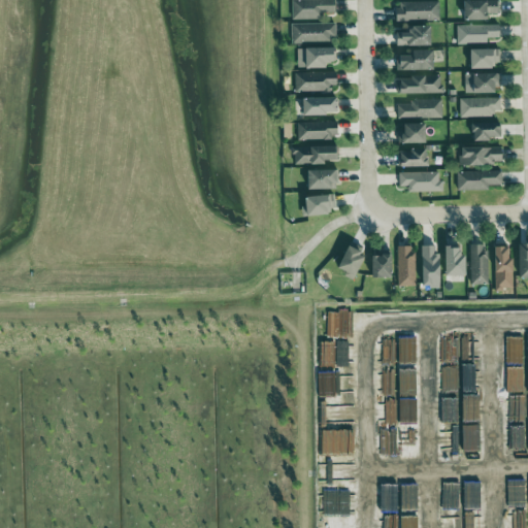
[(292,20),(325,20),(325,13),(337,12),(336,0),(297,0),(292,0),(292,20)]
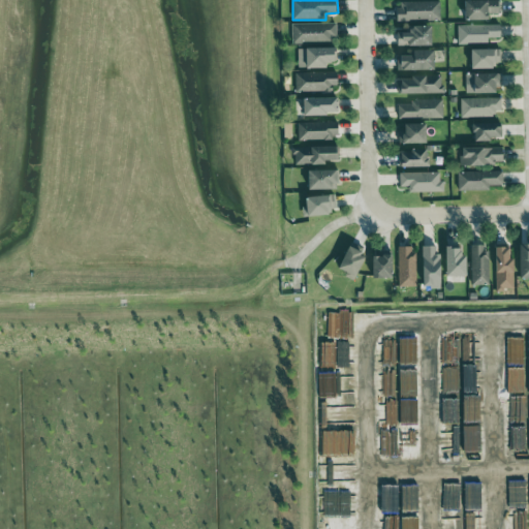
[(492,21),(492,14),(501,14),(500,0),(467,1),(467,21),(492,21)]
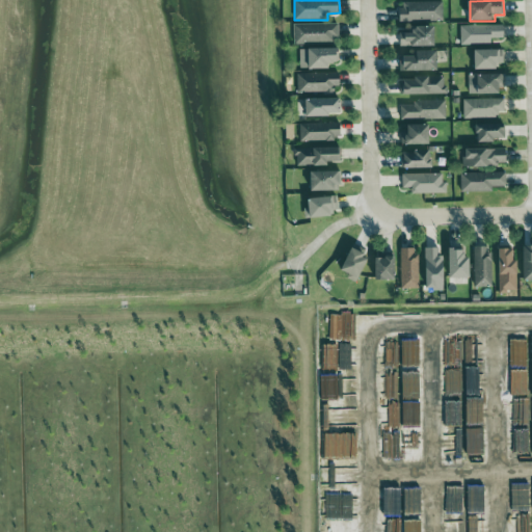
[(444,21),(444,1),(400,2),(401,22),(444,21)]
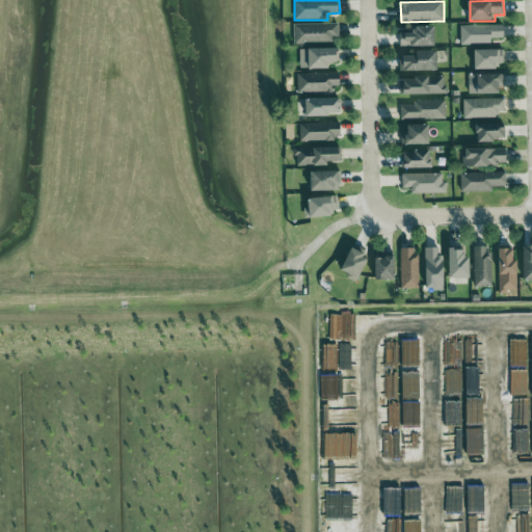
[(294,44),(338,44),(337,24),(294,24),(294,44)]
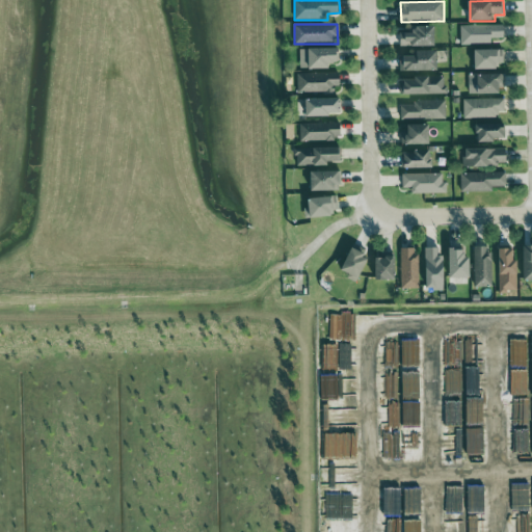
[(461,45),(493,45),(493,38),(505,38),(505,25),(460,26),(461,45)]
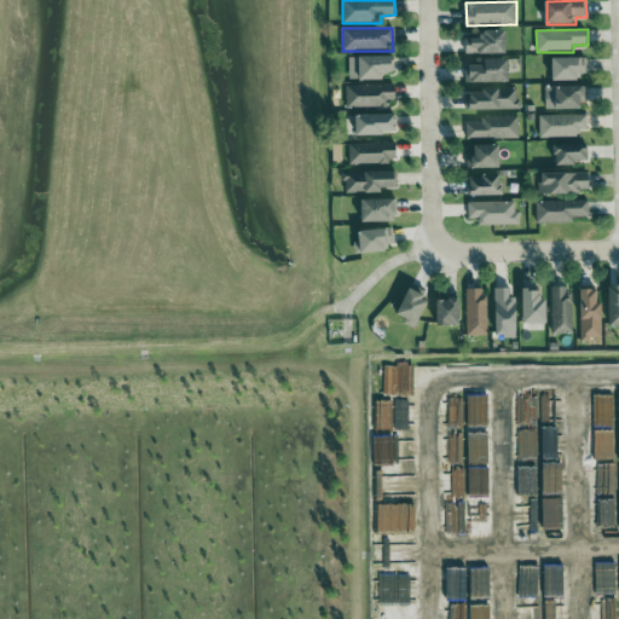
[(509,53),(508,30),(484,32),(484,39),(466,39),(466,55),(509,53)]
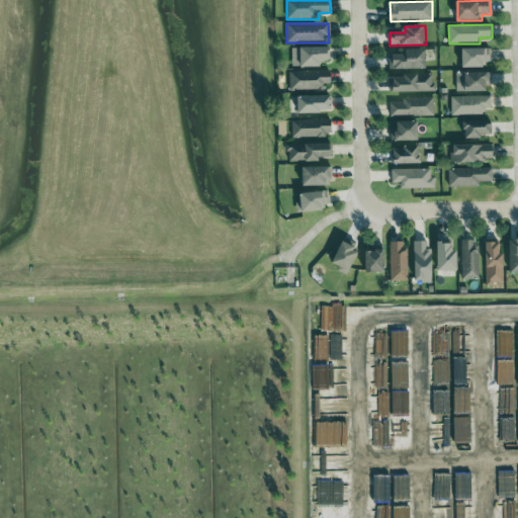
[(323,68),(323,63),(331,63),(332,48),(293,48),(292,67),(323,68)]
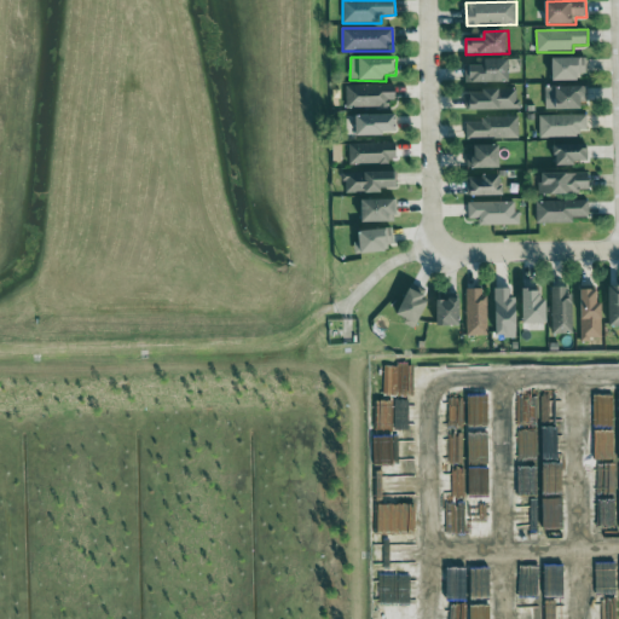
[(555,81),(586,81),(586,58),(555,58),(555,81)]
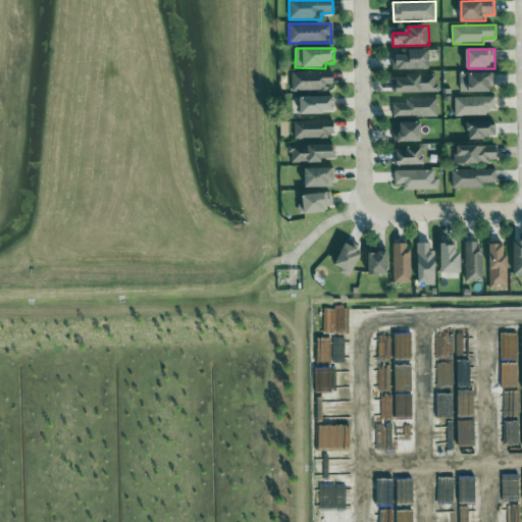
[(431,69),(431,50),(409,50),(409,55),(393,56),(393,70),(431,69)]
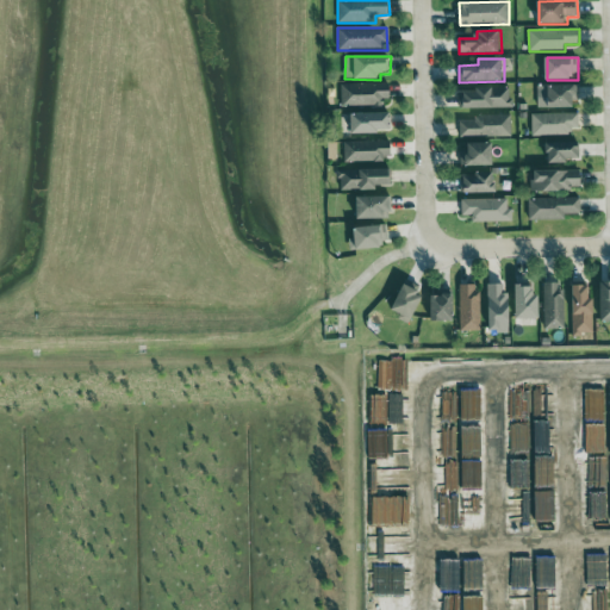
[(341,107),(391,107),(390,83),(341,85),(341,107)]
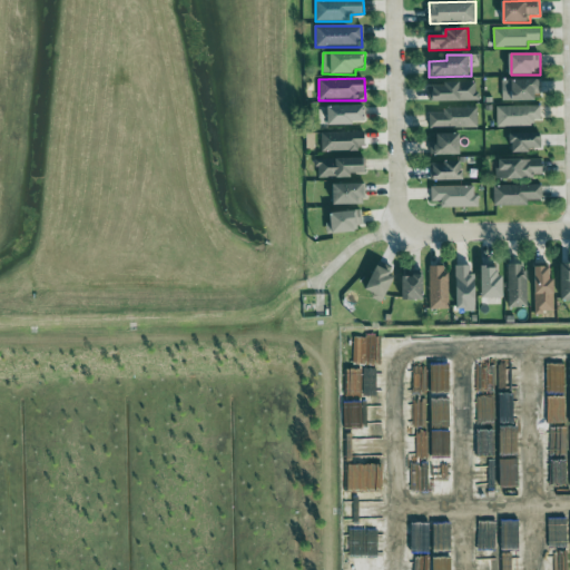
[(540,100),(540,79),(502,80),(502,101),(540,100)]
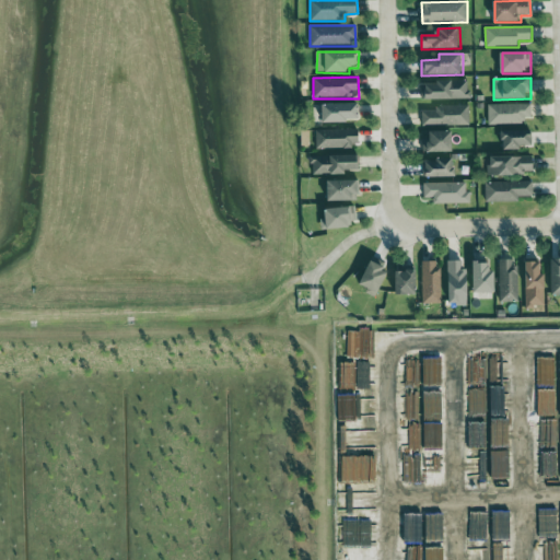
[(469,100),(469,81),(421,82),(421,101),(469,100)]
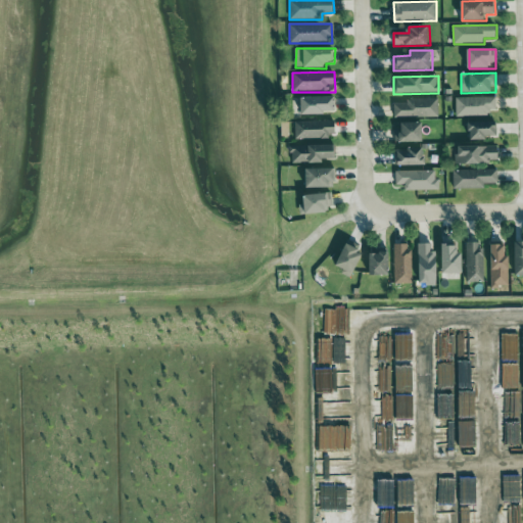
[(336,97),(300,98),(300,114),(336,113),(336,97)]
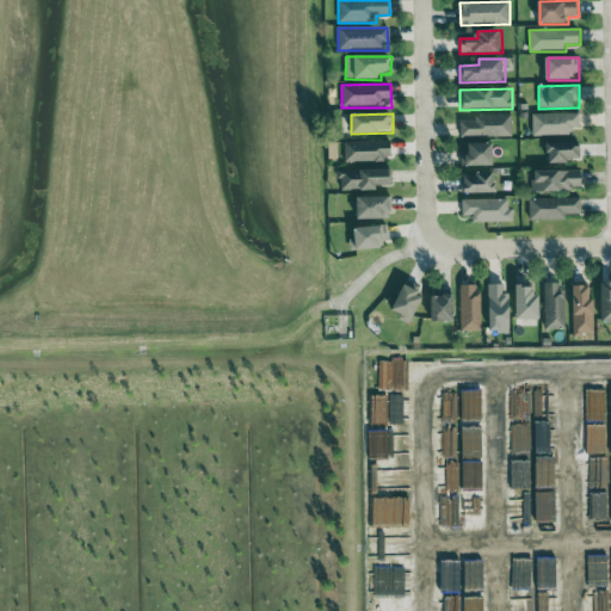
[(578,113),(534,113),(534,136),(578,136),(578,113)]
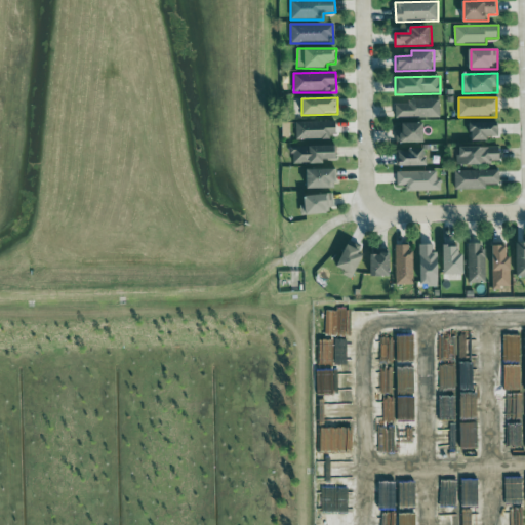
[(440,99),(408,99),(408,105),(395,105),(395,118),(440,118),(440,99)]
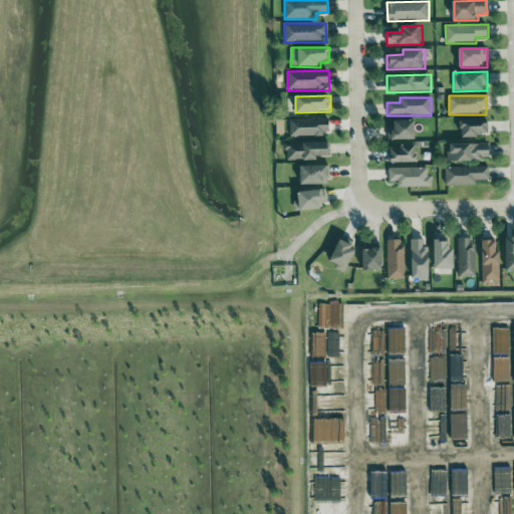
[(289,136),(330,137),(330,119),(289,118),(289,136)]
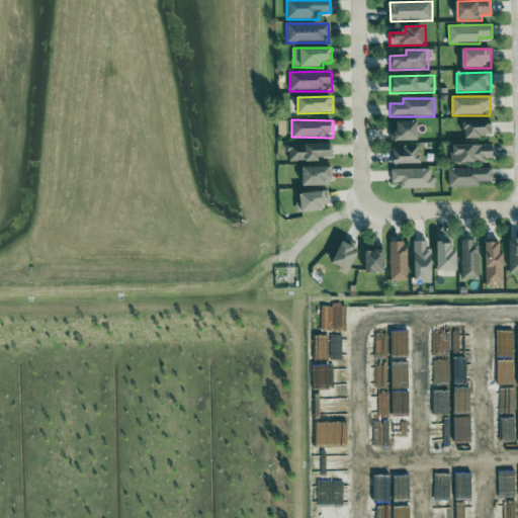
[(493,135),(493,121),(465,121),(465,139),(483,140),(483,135),(493,135)]
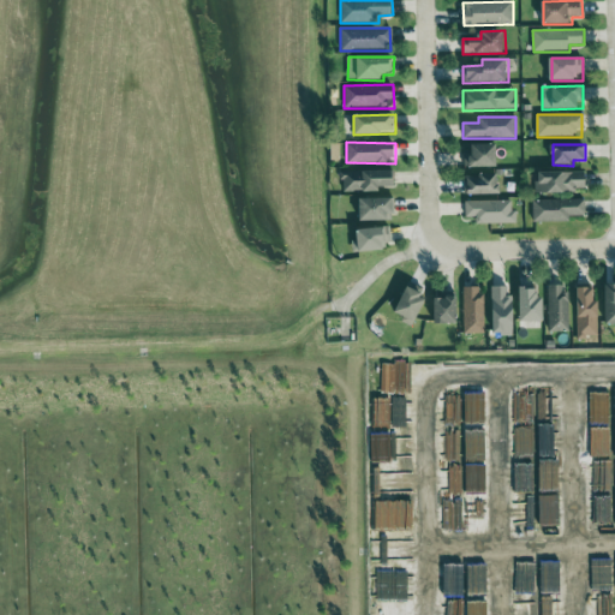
[(499,167),(497,145),(463,145),(464,168),(499,167)]
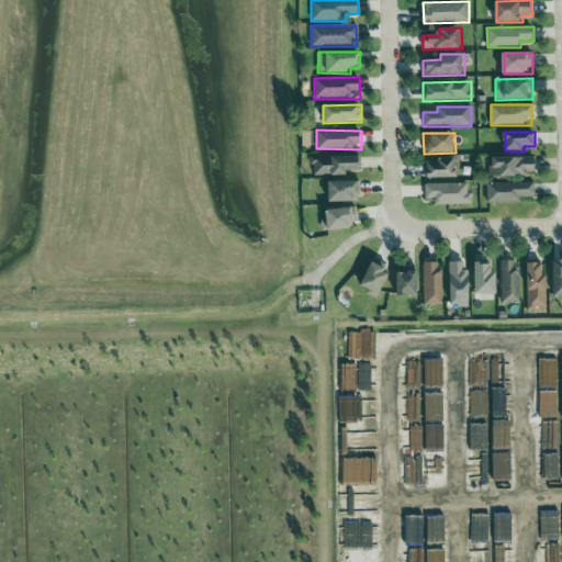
[(349,176),(349,171),(361,171),(362,157),(313,156),(313,176),(349,176)]
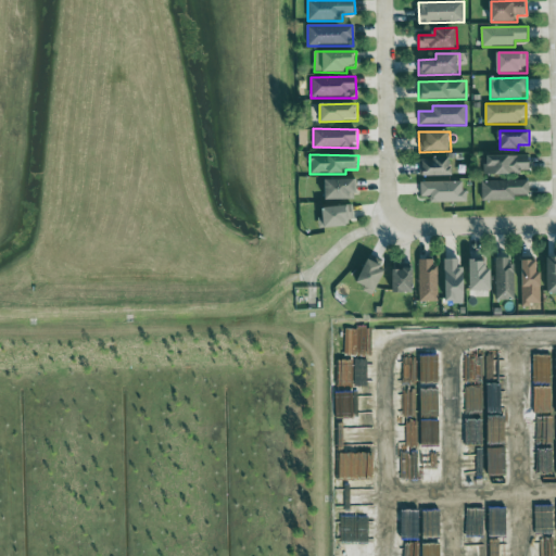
[(530,155),(485,155),(485,174),(530,174),(530,155)]
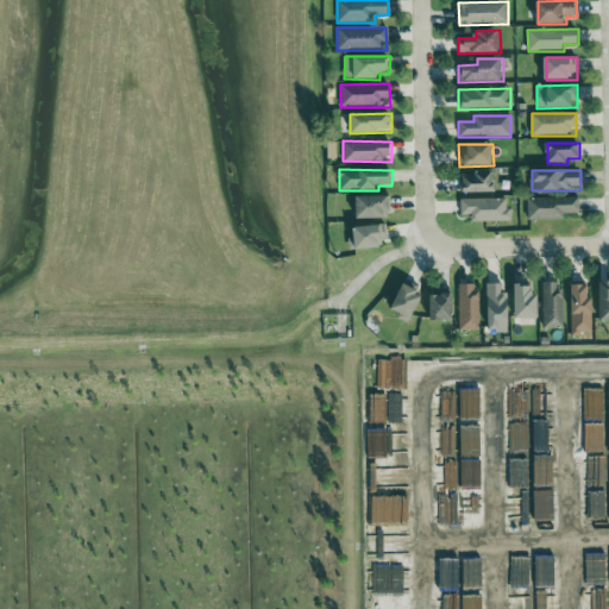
[(497,174),(462,173),(460,193),(496,194),(497,174)]
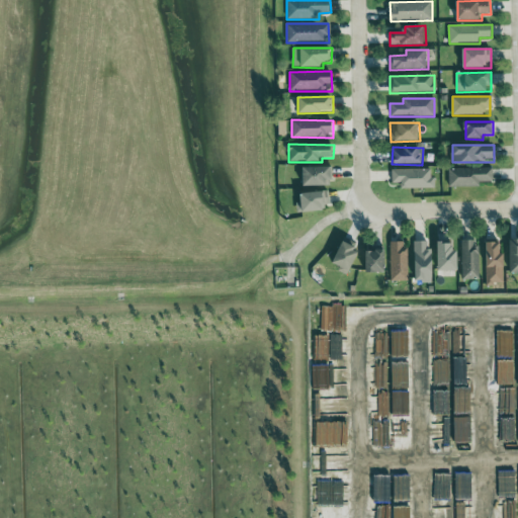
[(305,187),(332,186),(332,167),(304,168),(305,187)]
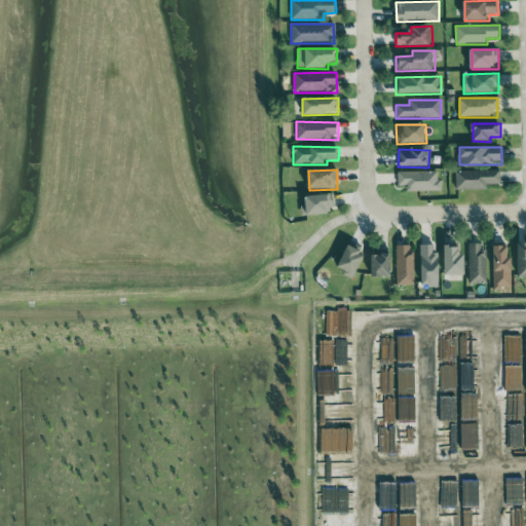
[(501,171),(455,172),(455,190),(487,189),(487,185),(501,185),(501,171)]
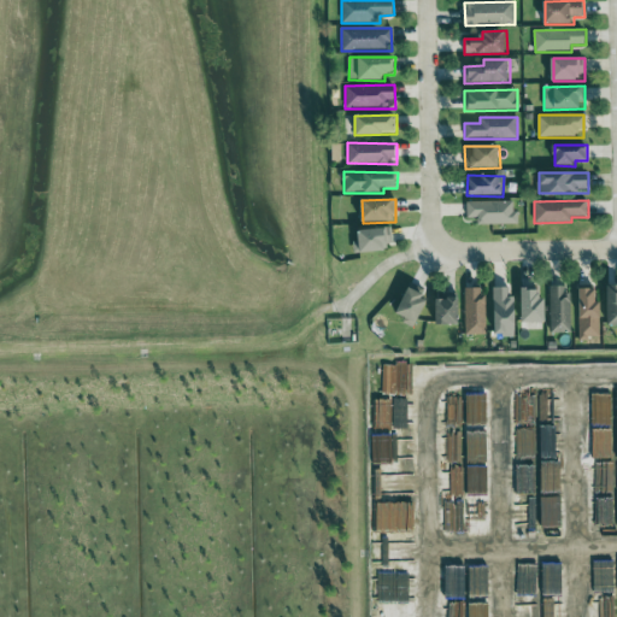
[(513,203),(468,203),(468,218),(479,218),(479,225),(518,224),(518,211),(513,211),(513,203)]
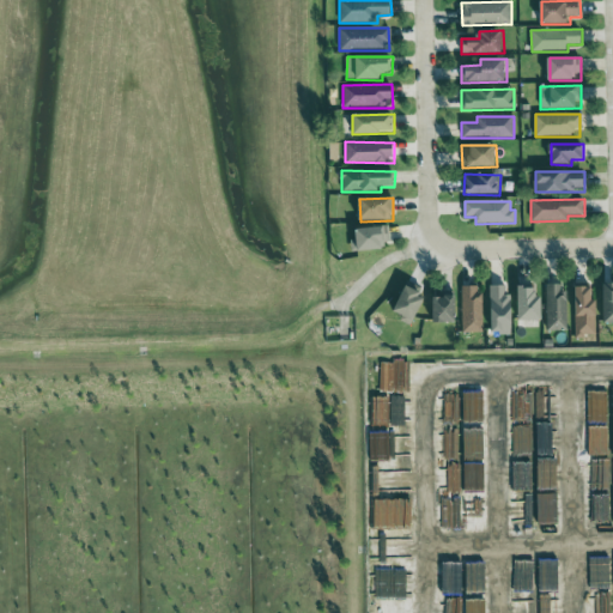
[(359,252),(388,250),(388,228),(358,229),(359,252)]
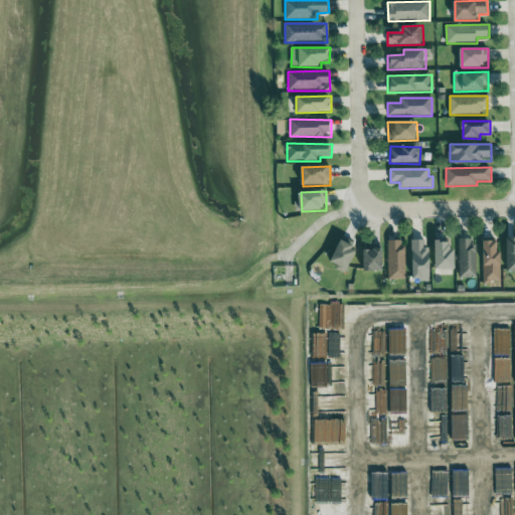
[(338,266),(337,270),(345,274),(359,244),(342,236),(331,263),(338,266)]
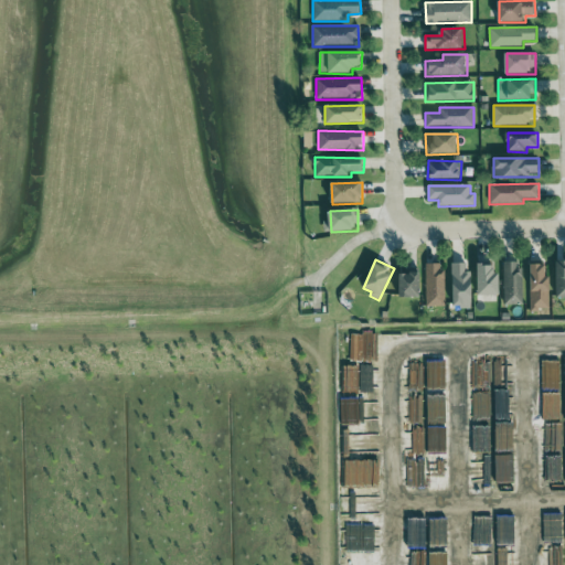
[(564,298),(564,262),(556,262),(555,298),(564,298)]
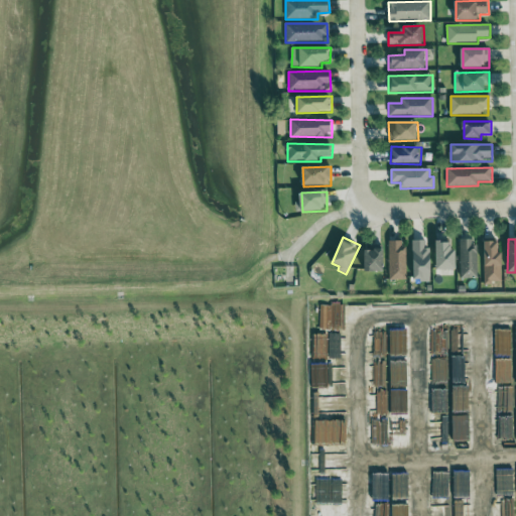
[(477,240),(460,240),(460,279),(478,278),(477,240)]
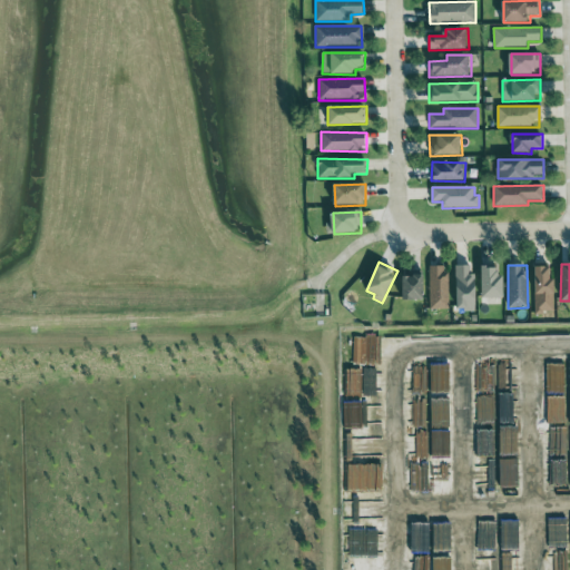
[(448,311),(449,267),(430,266),(429,311),(448,311)]
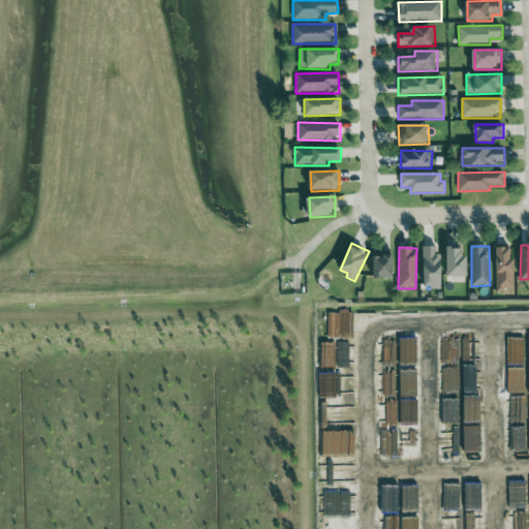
[(442,288),(441,247),(424,247),(424,289),(442,288)]
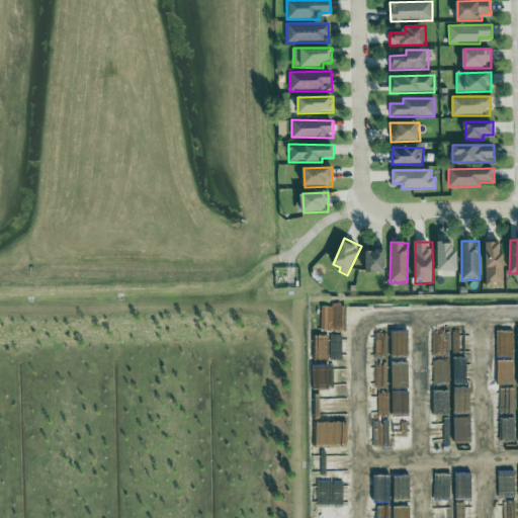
[(458,271),(457,243),(438,244),(438,271),(458,271)]
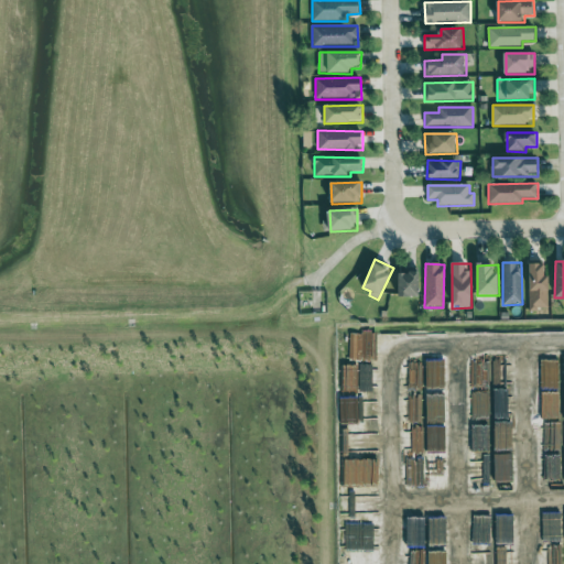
[(529,308),(550,307),(550,275),(546,275),(546,264),(528,264),(529,308)]
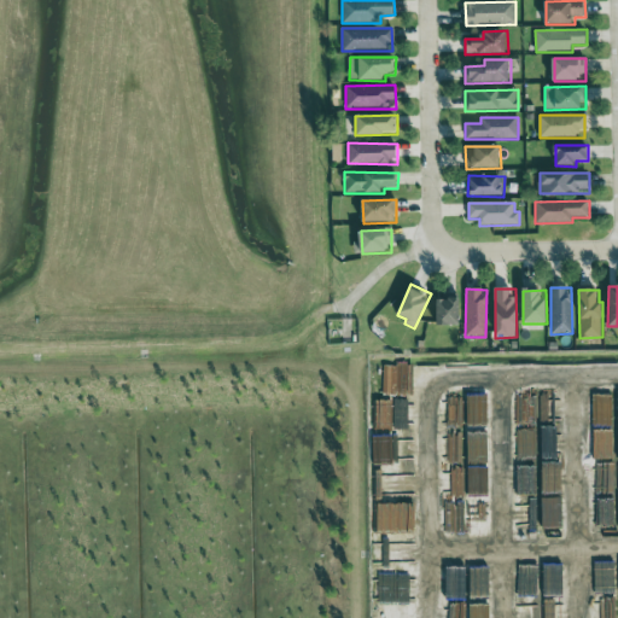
[(461,299),(437,299),(437,326),(461,327),(461,299)]
